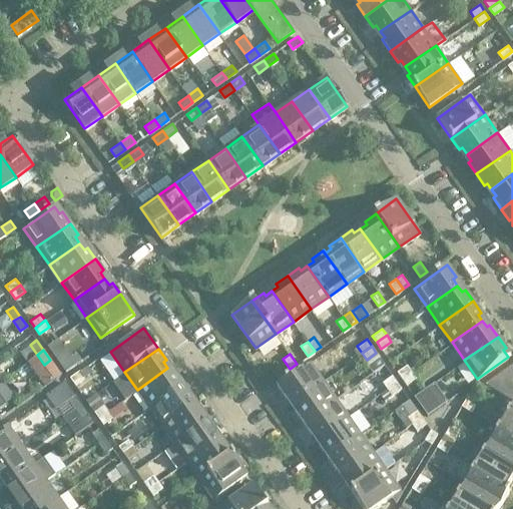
[(384,364),(379,356),(369,363),(374,371),(384,364)]
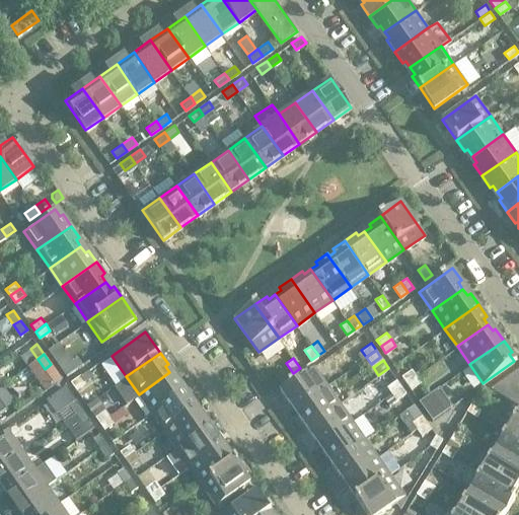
[(72,361),(62,368),(66,375),(76,368),(72,361)]
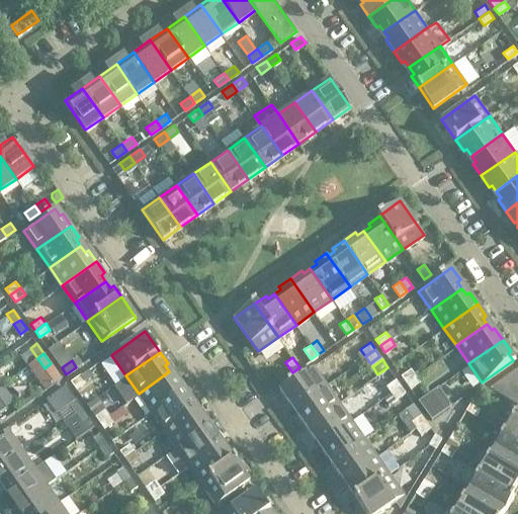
[(327,383),(314,365),(279,389),(288,401),(291,399),(295,405),(327,383)]
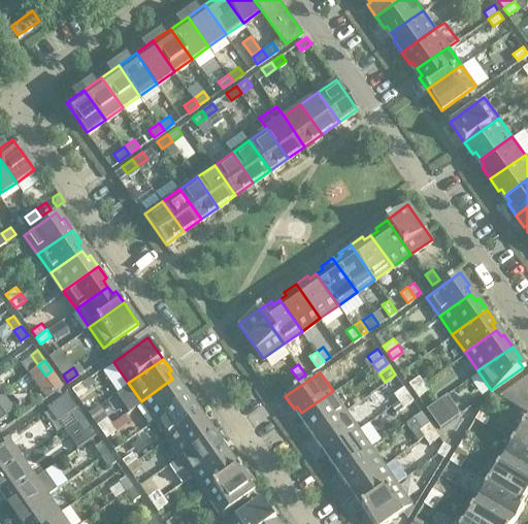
[(527,373),(500,394),(527,411),(527,373)]
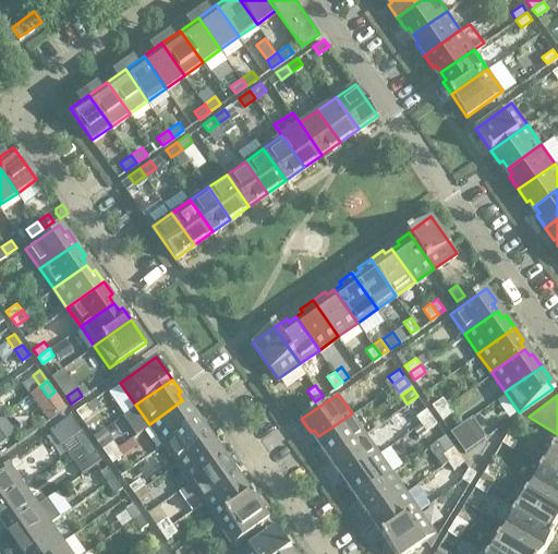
[(443,396),(432,404),(437,411),(447,404),(443,396)]
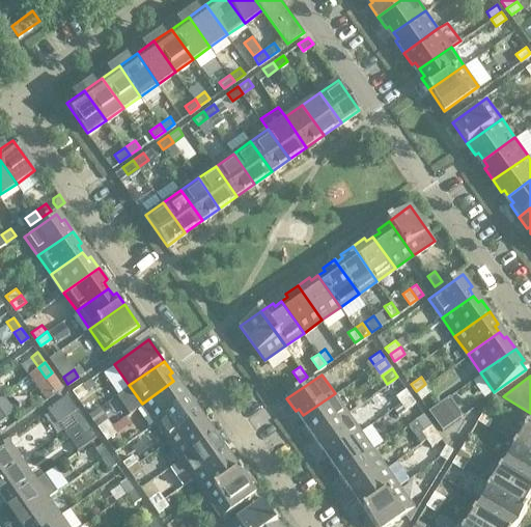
[(288,378),(281,383),(286,391),(295,385),(288,378)]
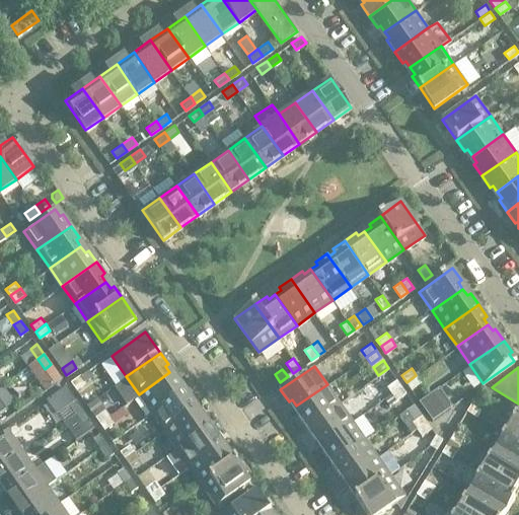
[(174,379),(169,372),(139,394),(151,412),(184,388),(176,377),(174,379)]
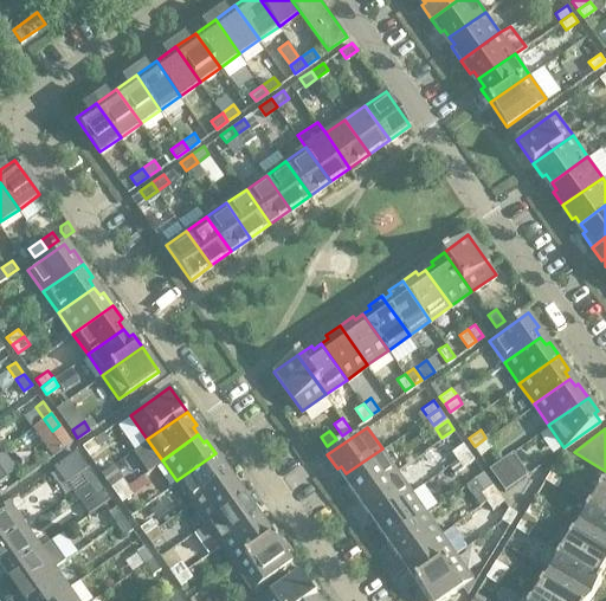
[(100,444),(95,437),(83,445),(88,453),(100,444)]
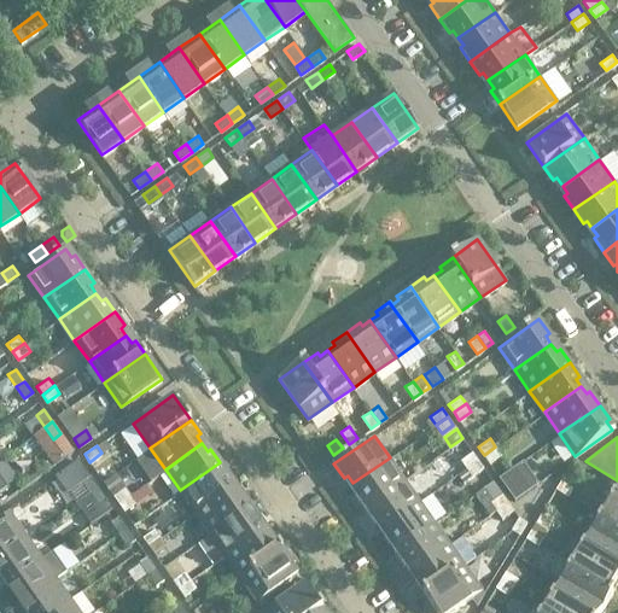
[(501,454),(495,447),(484,455),(489,462),(501,454)]
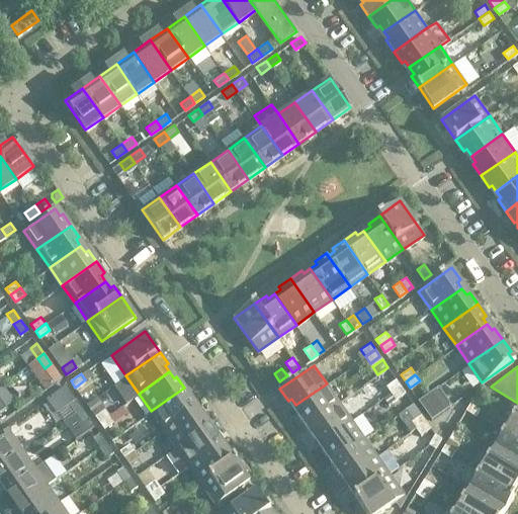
[(401,384),(396,378),(385,386),(391,392),(401,384)]
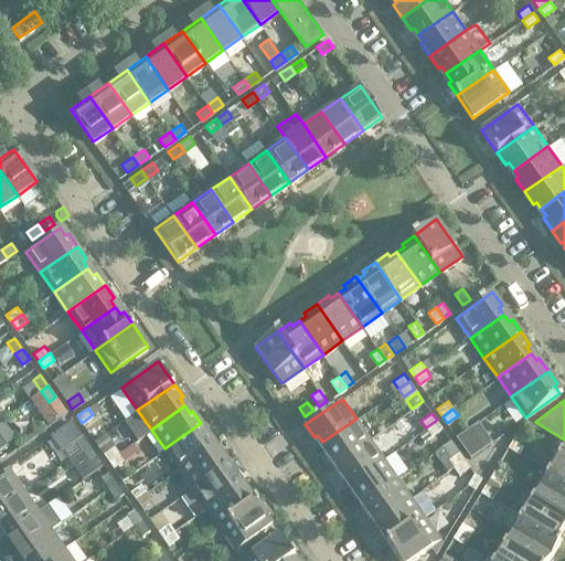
[(370,438),(356,419),(322,442),(328,450),(324,452),(333,464),(370,438)]
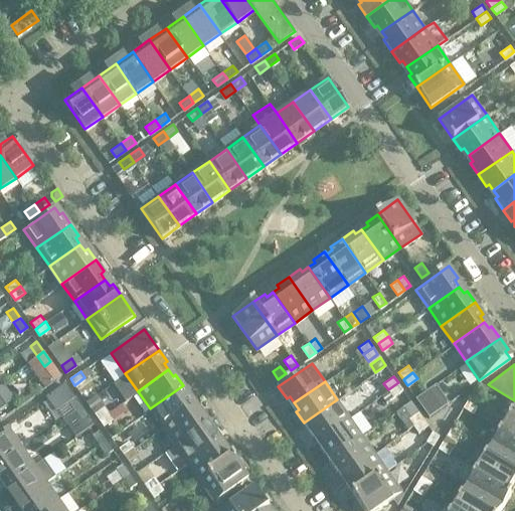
[(402,389),(398,382),(388,389),(392,396),(402,389)]
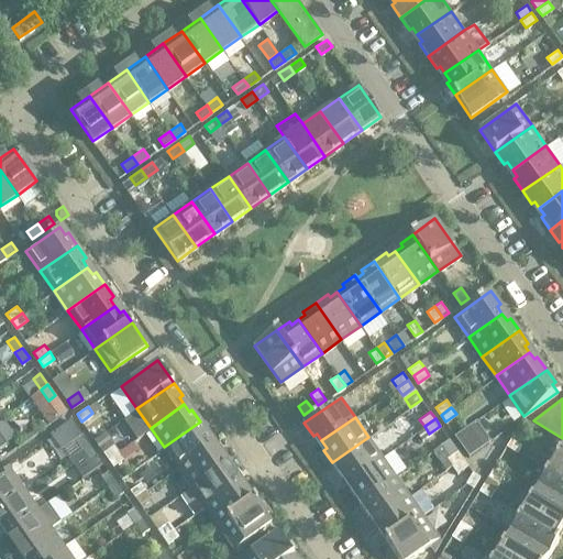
[(210,434),(200,422),(164,447),(177,467),(211,444),(207,436),(210,434)]
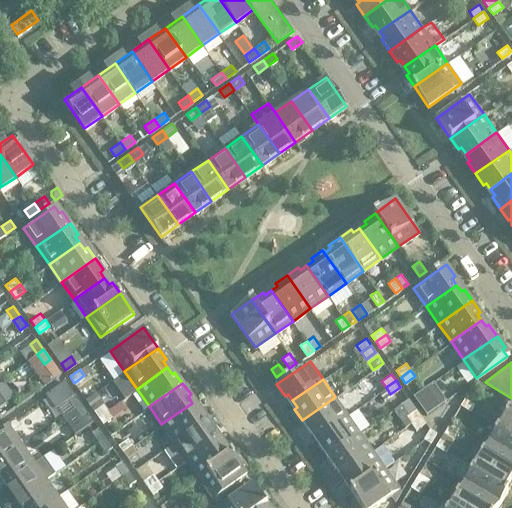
[(473,391),(469,397),(479,404),(484,397),(473,391)]
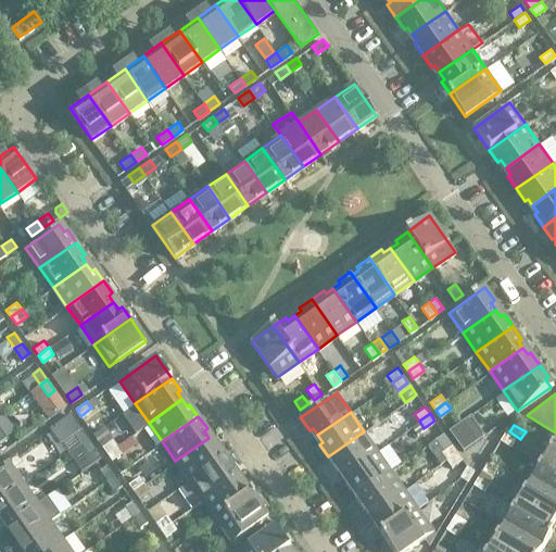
[(89,438),(81,427),(74,433),(81,443),(89,438)]
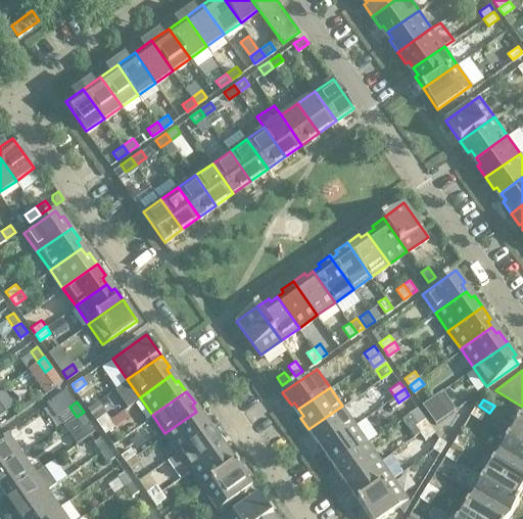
[(354,423),(342,406),(308,429),(317,441),(320,439),(324,445),(354,423)]
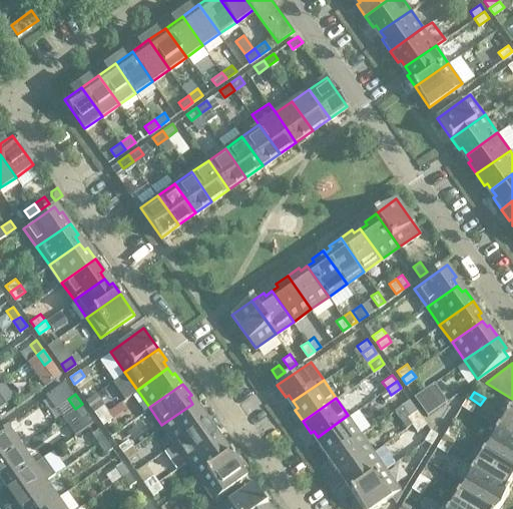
[(476,405),(466,398),(461,405),(472,412),(476,405)]
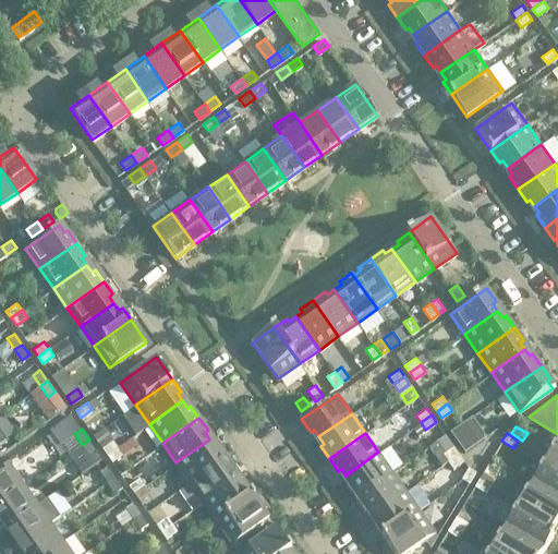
[(97,450),(89,440),(82,445),(89,456),(97,450)]
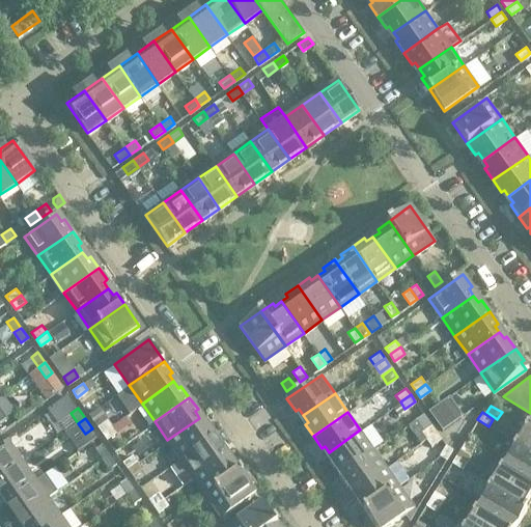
[(107,418),(96,425),(102,432),(112,424),(107,418)]
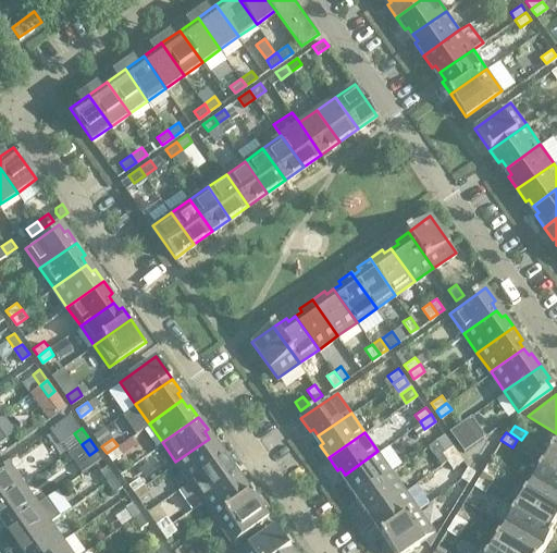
[(213,445),(209,439),(175,462),(189,481),(225,455),(217,443),(213,445)]
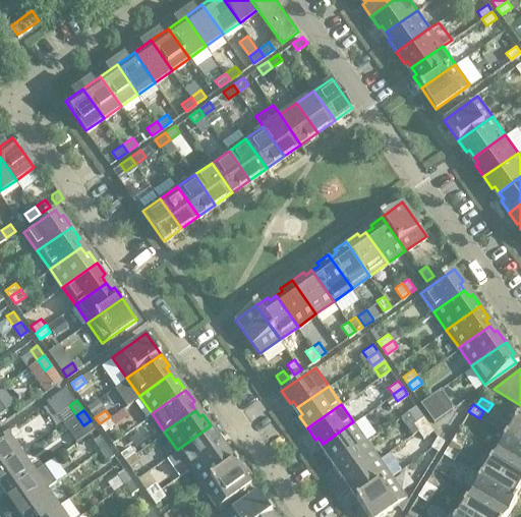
[(520,410),(511,427),(520,434),(520,410)]
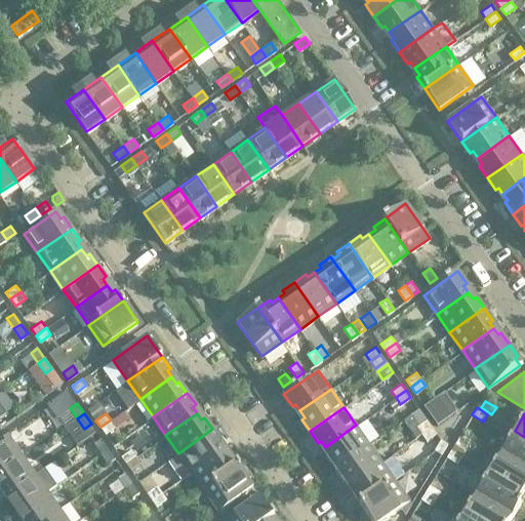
[(116,427),(111,419),(101,427),(106,434),(116,427)]
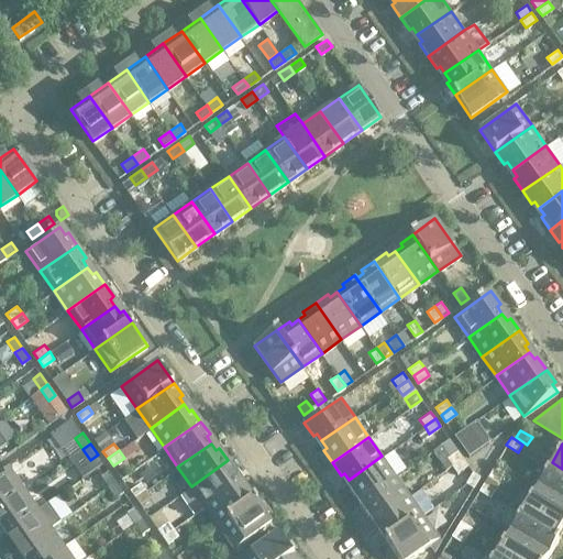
[(463,458),(457,450),(446,458),(452,466),(463,458)]
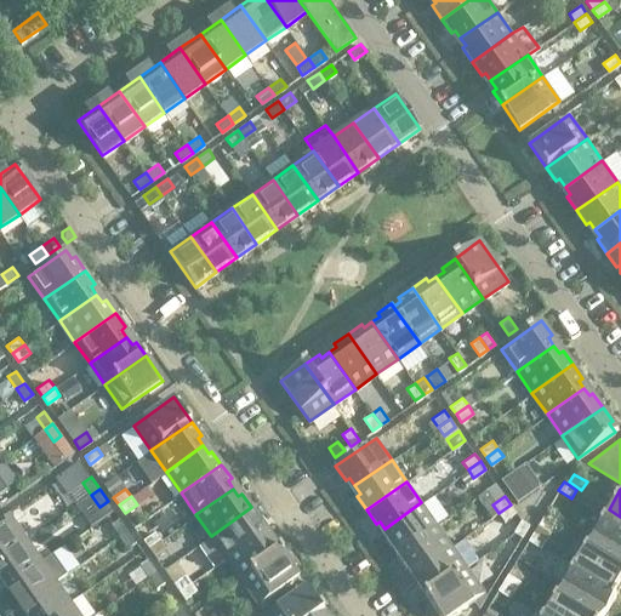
[(437,524),(421,502),(385,529),(391,536),(387,539),(397,553),(437,524)]
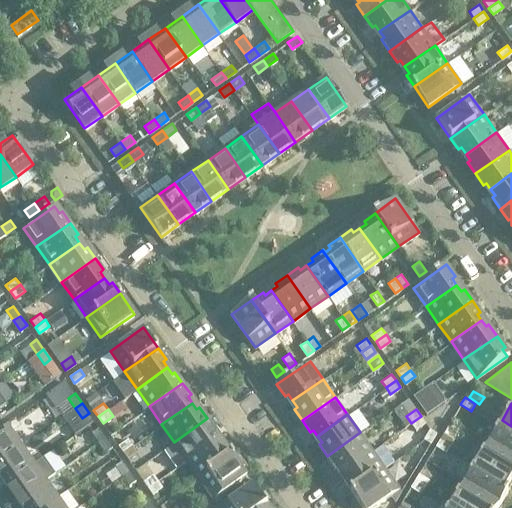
[(425,422),(421,416),(411,423),(415,429),(425,422)]
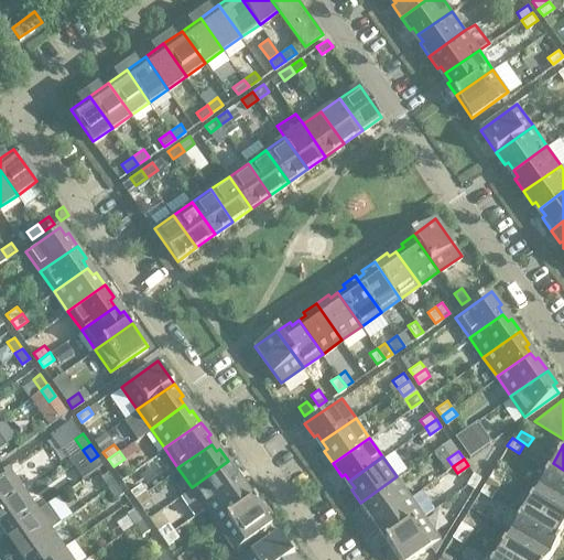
[(237,474),(228,461),(192,487),(205,506),(239,483),(234,476),(237,474)]
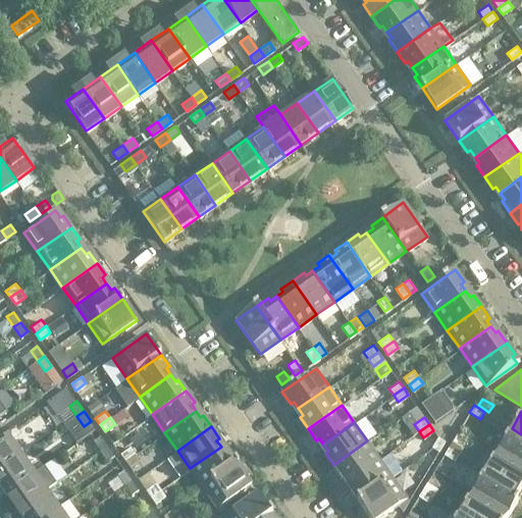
[(521,434),(512,428),(499,450),(521,463),(521,434)]
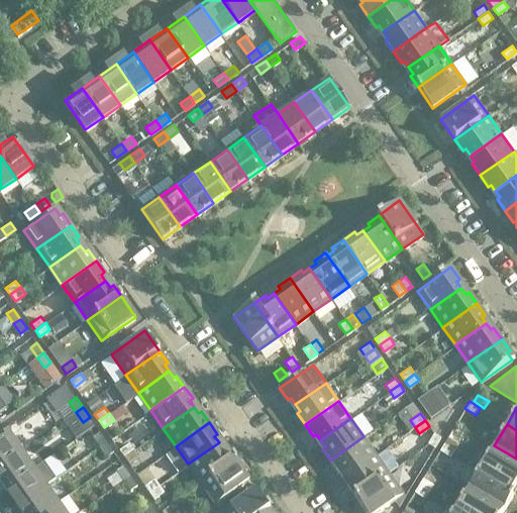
[(106,441),(99,431),(93,435),(100,445),(106,441)]
